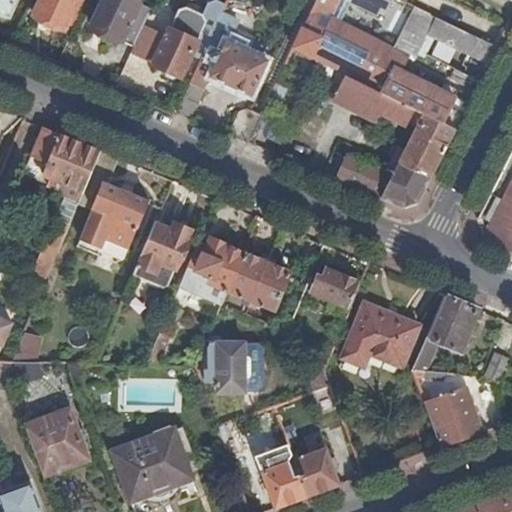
[(0,0),(0,12),(7,16),(14,0),(0,0)]
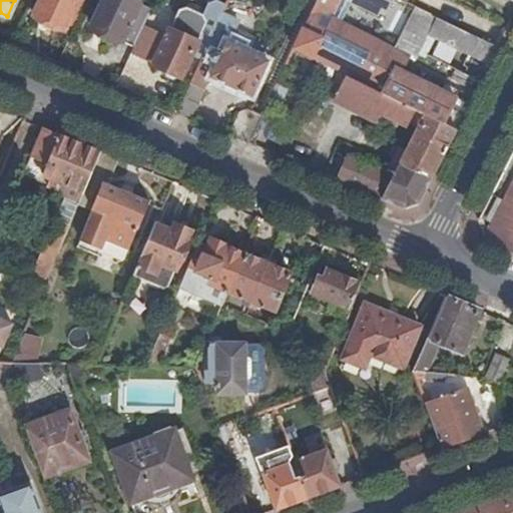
[(66,29),(79,0),(42,0),(35,16),(66,29)]
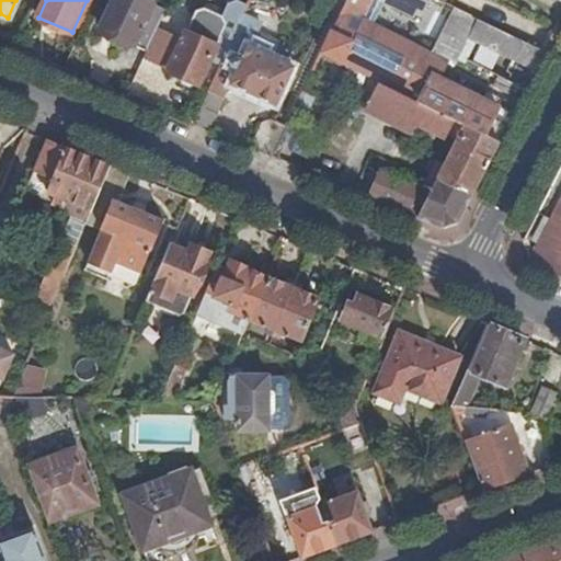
[(136,44),(155,3),(147,0),(114,0),(102,27),(136,44)]
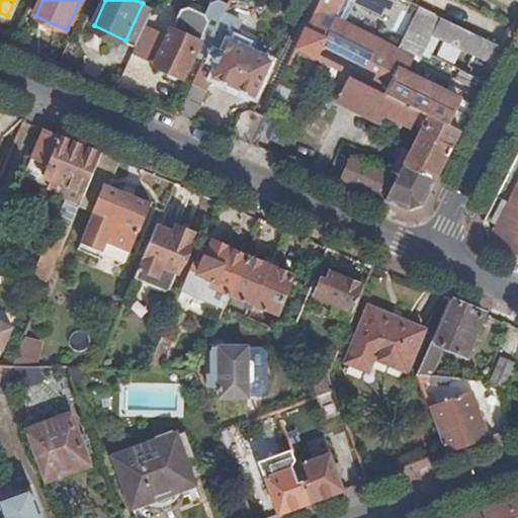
[(393,0),(321,0),(297,50),(325,63),(353,77),(380,91),(396,60),(400,52),(405,41),(350,14),(356,1),(385,14),(393,0)]
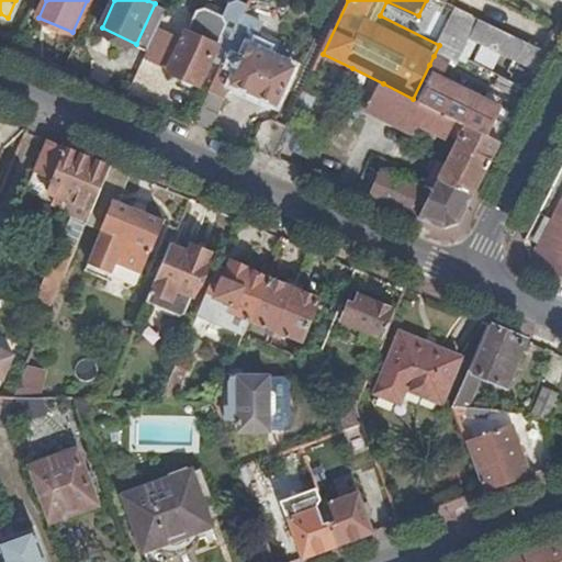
[(188,32),(184,40),(170,69),(170,71),(201,86),(228,24),(224,18),(205,9),(199,11),(189,33),(188,32)]
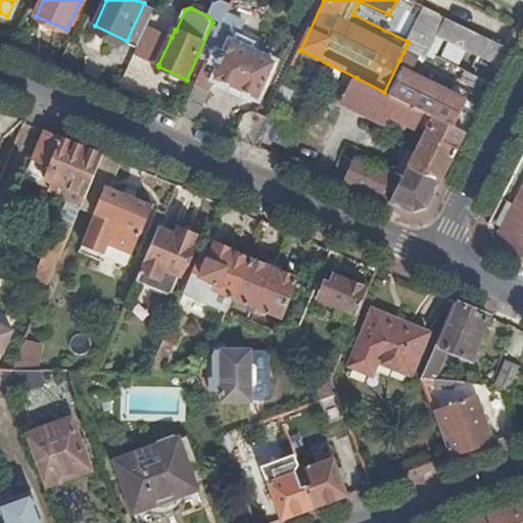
[(245,20),(228,13),(210,53),(218,56),(216,59),(218,61),(223,64),(217,79),(258,98),(262,91),(272,69),(275,62),(251,51),(256,41),(240,34),(245,20)]
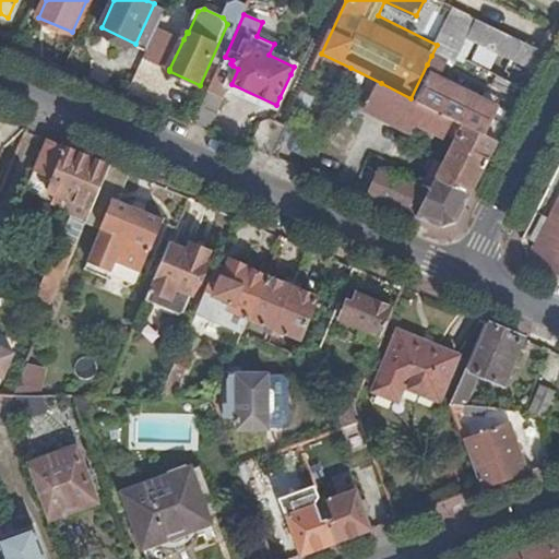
[(545,52),(480,22),(472,39),(536,70),(545,52)]
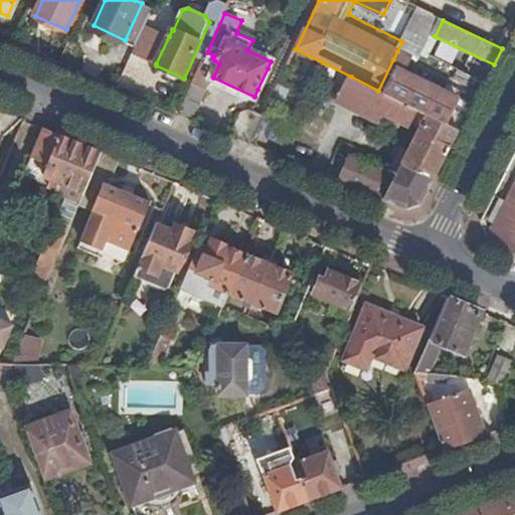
[(146,25),(134,52),(156,63),(169,36),(146,25)]
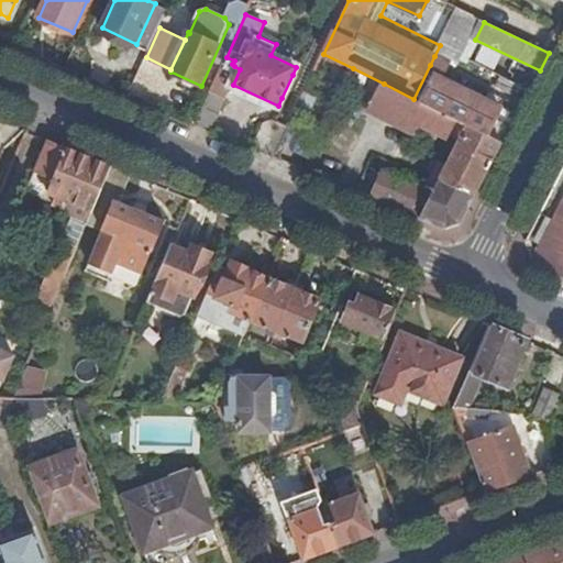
[(452,65),(434,56),(430,65),(440,69),(438,76),(444,79),(452,65)]
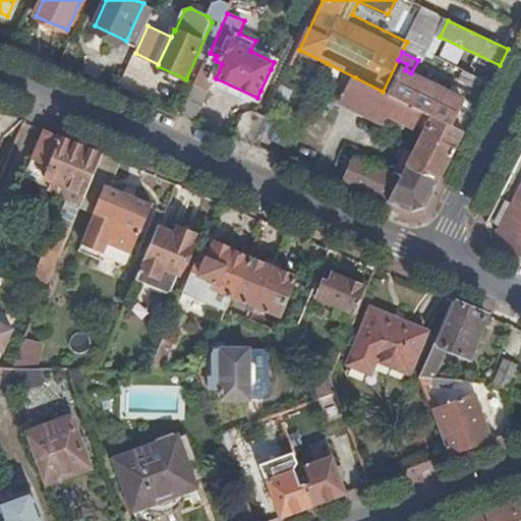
[(398,60),(383,92),(465,132),(478,107),(411,73),(405,70),(407,64),(398,60)]
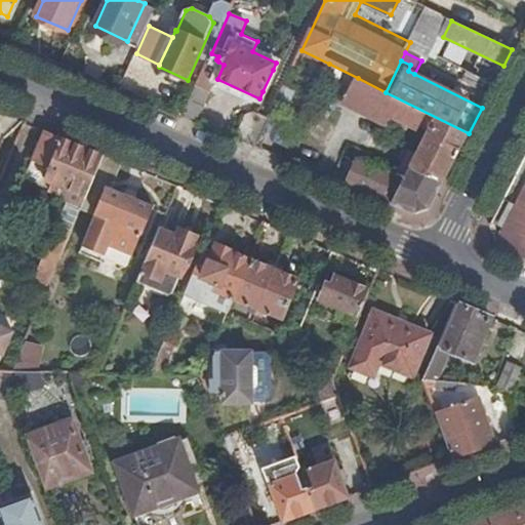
[(277,72),(273,70),(263,91),(267,93),(277,72)]
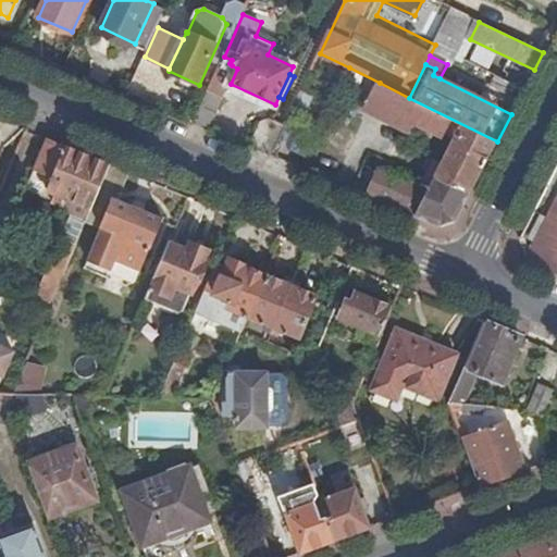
[(518,101),(523,91),(497,78),(492,88),(518,101)]
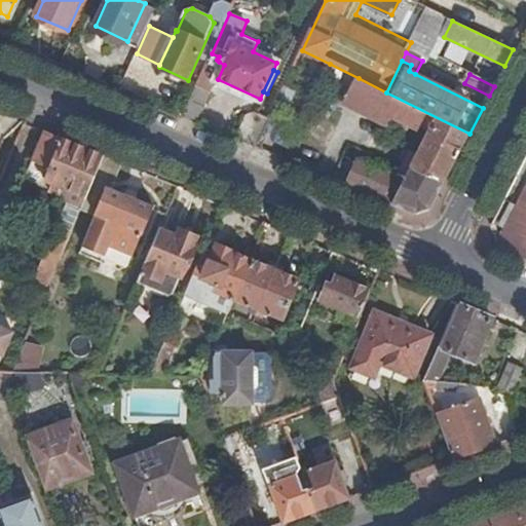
[(386,92),(359,78),(346,104),(389,125),(393,117),(418,129),(420,125),(431,130),(407,179),(360,159),(347,185),(416,214),(431,208),(450,174),(470,134),(386,92)]
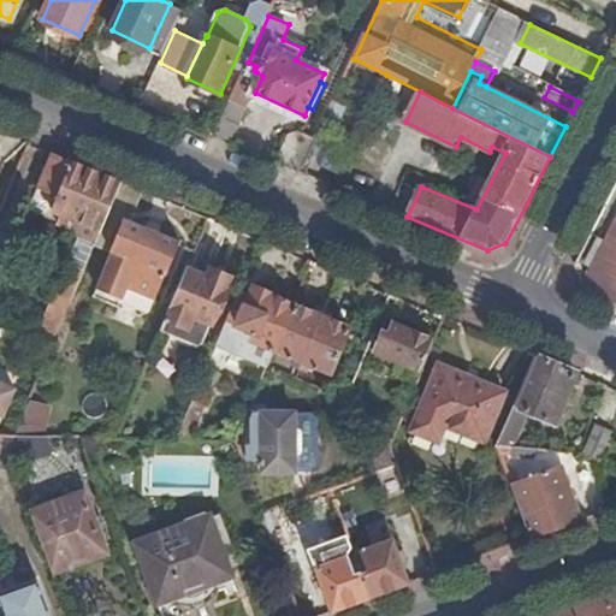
[(230,100),(214,136),(232,143),(248,108),(230,100)]
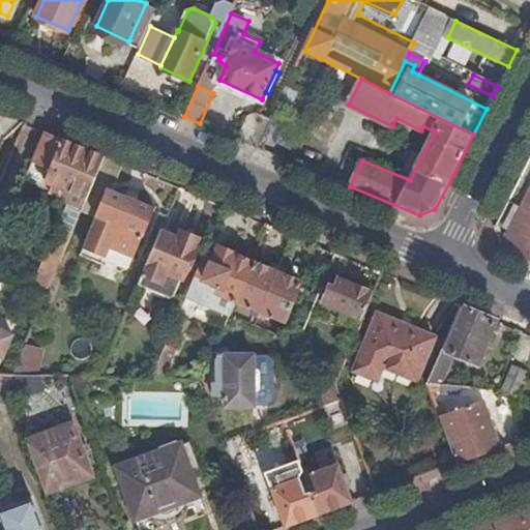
[(269,118),(262,114),(257,111),(249,114),(238,140),(249,144),(258,148),(270,121),(269,118)]
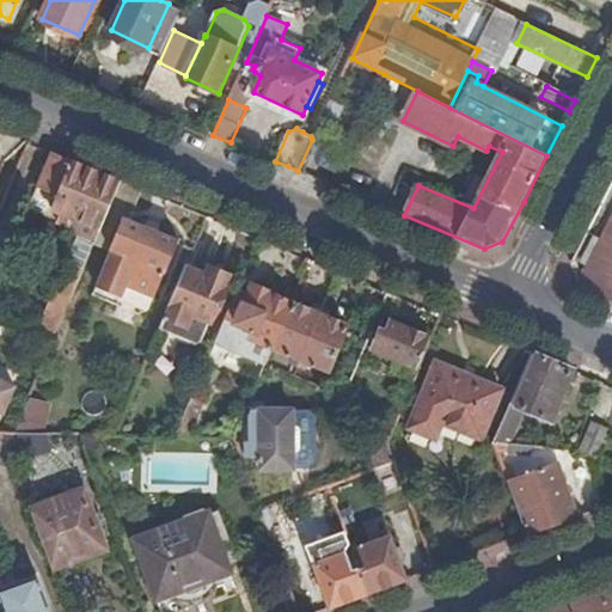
[(96,242),(120,182),(54,154),(41,187),(59,194),(53,209),(63,213),(60,222),(69,227),(69,231),(96,242)]
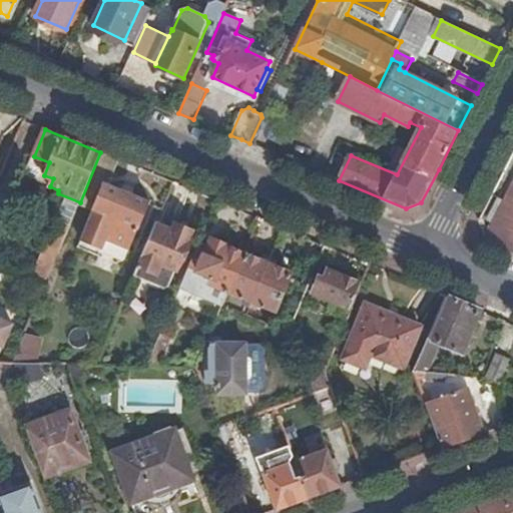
[(109,185),(119,160),(100,152),(80,202),(78,206),(93,212),(80,243),(102,251),(106,242),(129,251),(138,229),(139,229),(150,202),(109,185)]
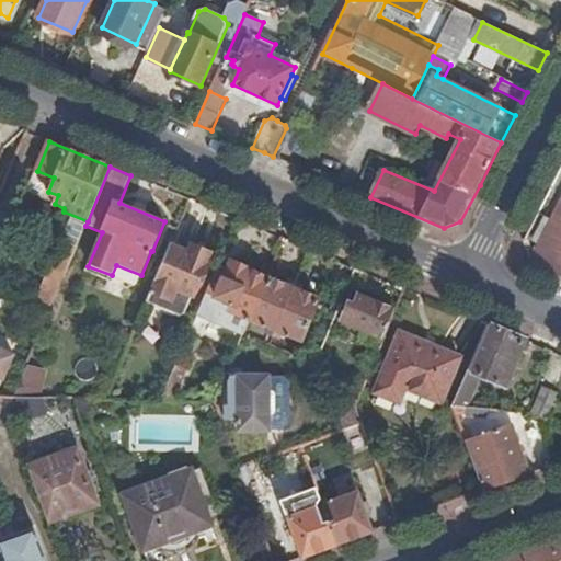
[(560,275),(560,199),(531,260),(534,264),(560,275)]
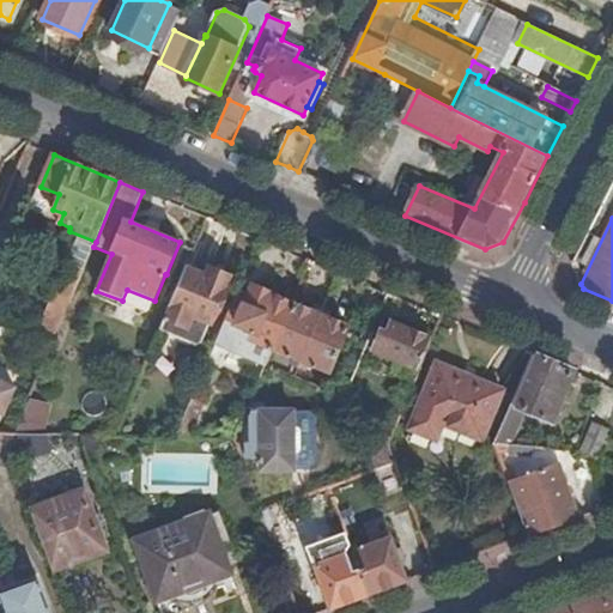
[(187,269),(163,327),(198,343),(204,340),(231,277),(211,268),(207,277),(187,269)]
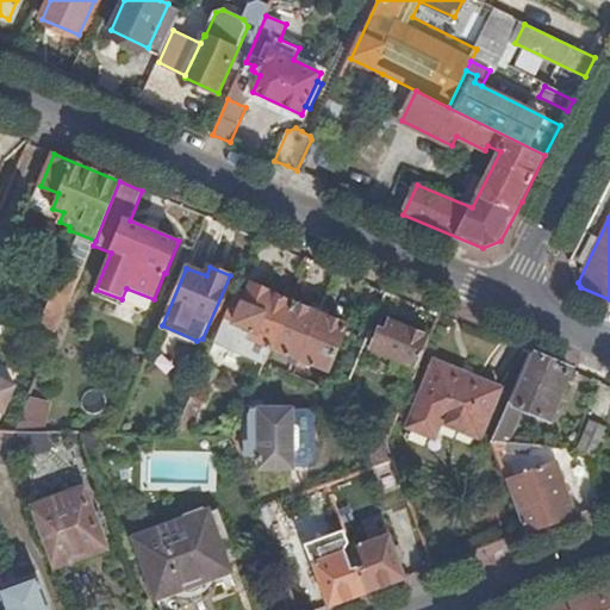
[(43,327),(57,334),(78,282),(63,277),(43,327)]
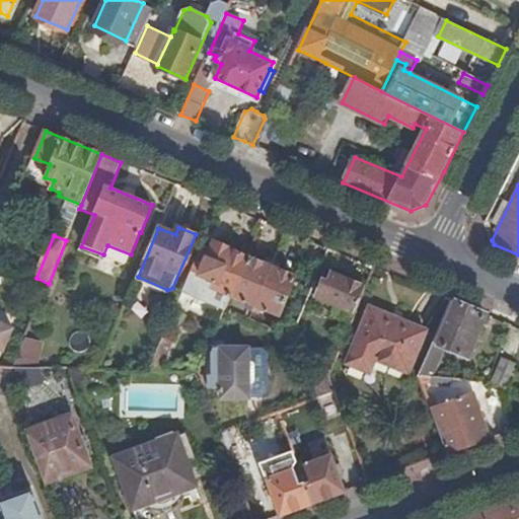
[(181,296),(224,314),(227,309),(233,295),(248,257),(231,250),(231,249),(215,243),(213,249),(209,260),(199,254),(181,296)]
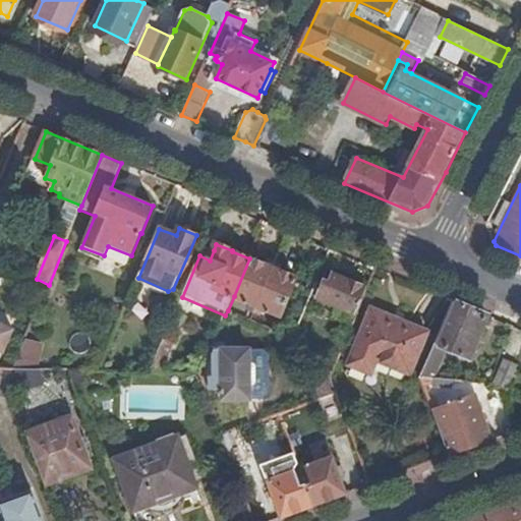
[(210,261),(214,250),(203,245),(199,255),(210,261)]
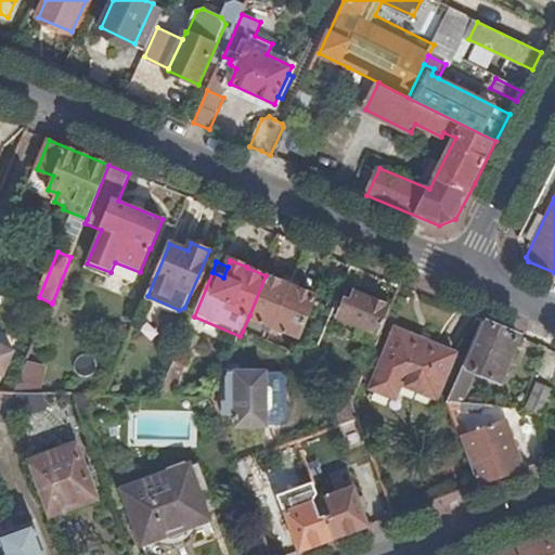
[(272,332),(292,286),(266,275),(249,315),(268,323),(267,330),(272,332)]
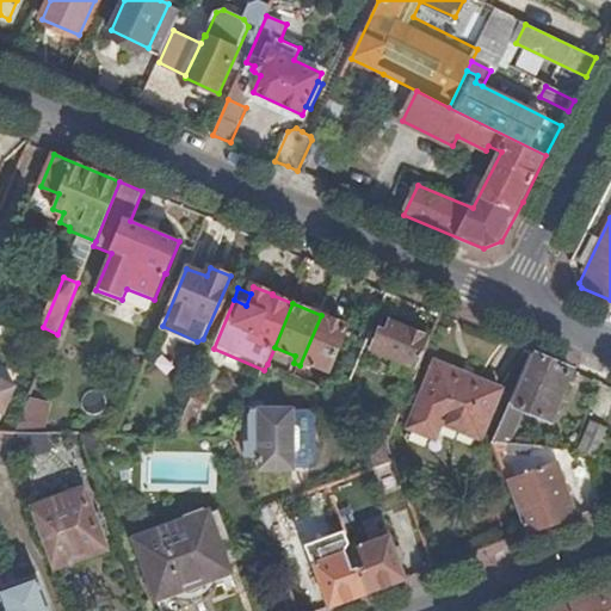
[(331,371),(349,327),(321,315),(300,365),(308,369),(310,363),(331,371)]
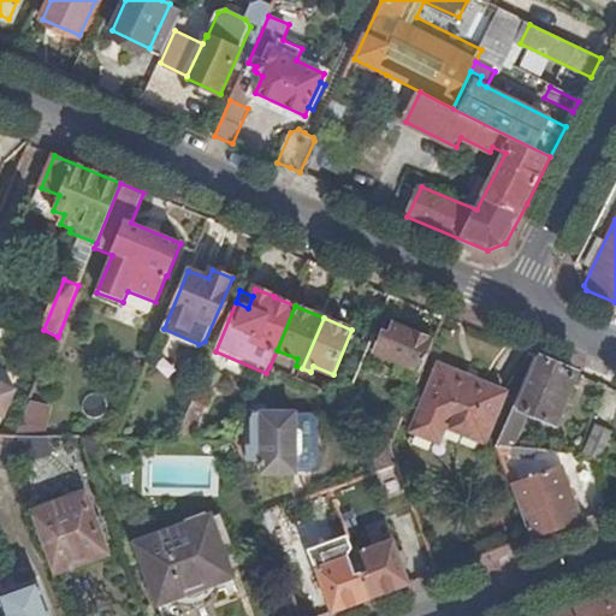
[(369,349),(422,371),(434,342),(396,326),(392,337),(377,330),(369,349)]
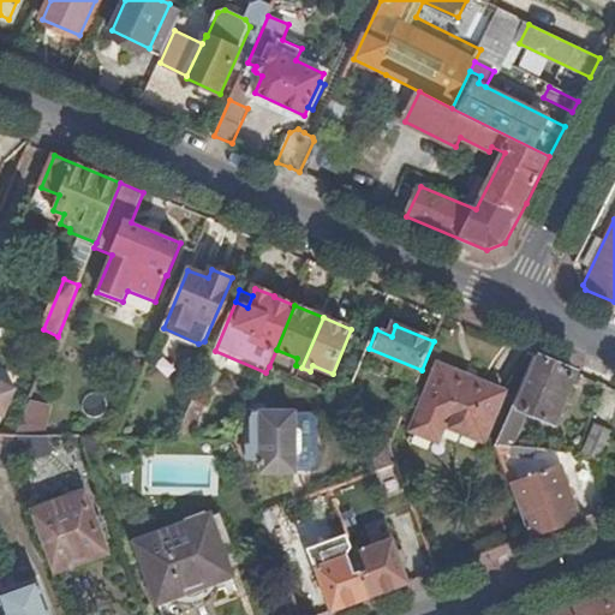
[(556,423),(577,374),(537,357),(499,447),(513,448),(515,448),(529,412),(556,423)]
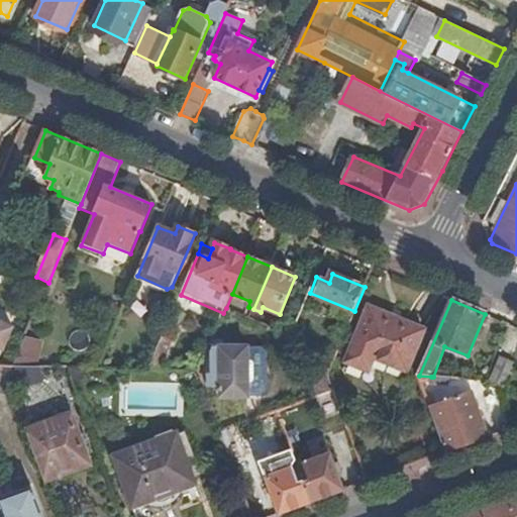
[(408,373),(425,332),(370,309),(347,364),(370,372),(375,359),(408,373)]
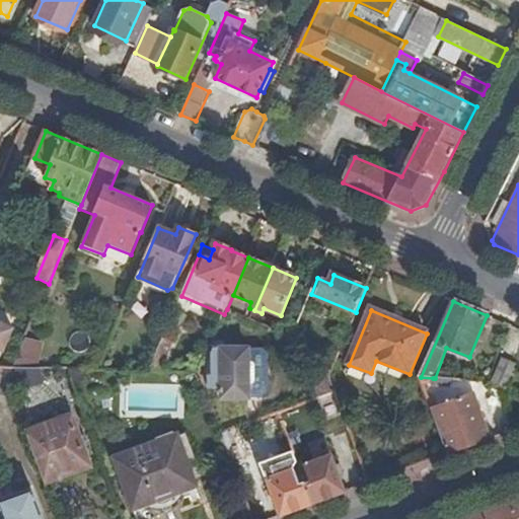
[(0,360),(1,361),(14,328),(0,322),(0,360)]
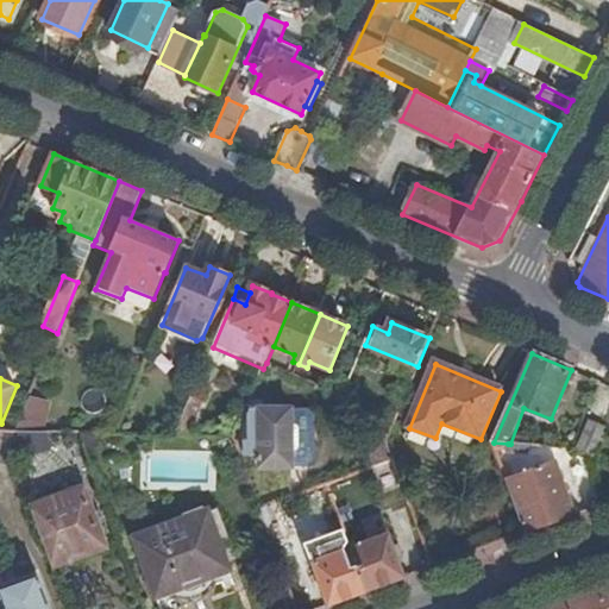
[(189,405),(176,435),(189,435),(200,408),(189,405)]
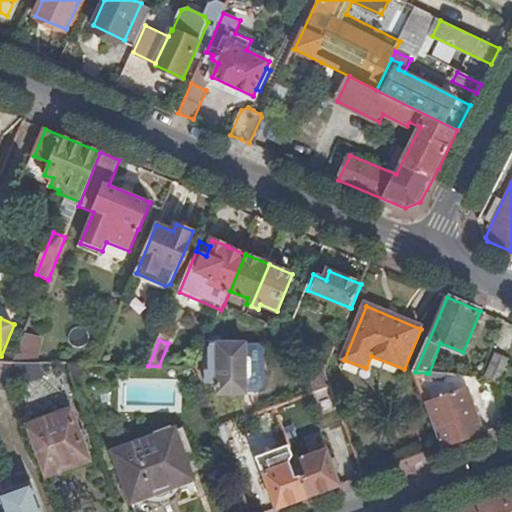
[(207,384),(219,384),(220,408),(244,407),(245,393),(246,393),(246,345),(214,345),(213,371),(207,372),(207,384)]
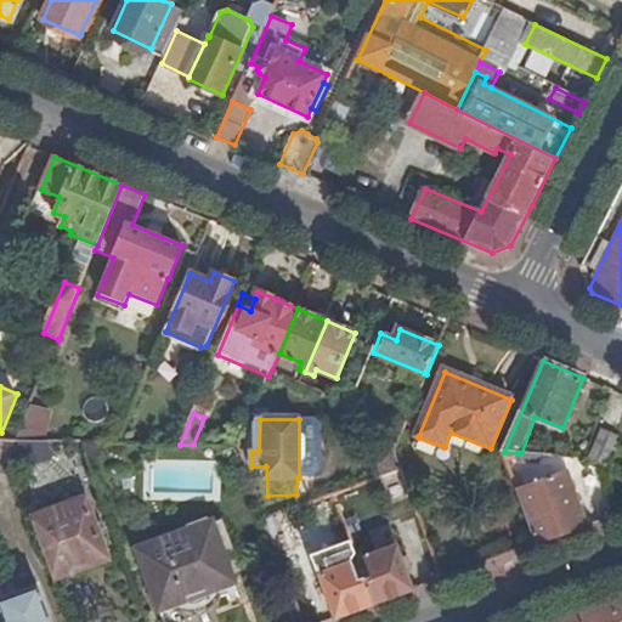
[(377,451),(385,476),(402,470),(395,451),(401,437),(372,425),(367,447),(377,451)]
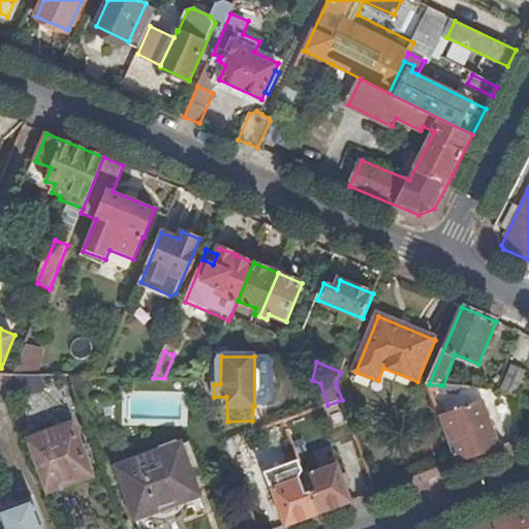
[(0,402),(14,402),(3,374),(0,374),(0,402)]
